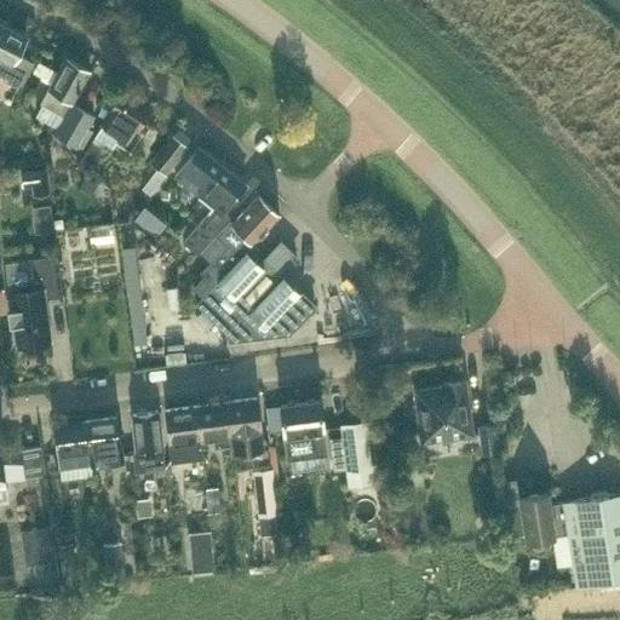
[(34,62),(18,53),(27,36),(0,22),(0,74),(22,86),(34,62)]
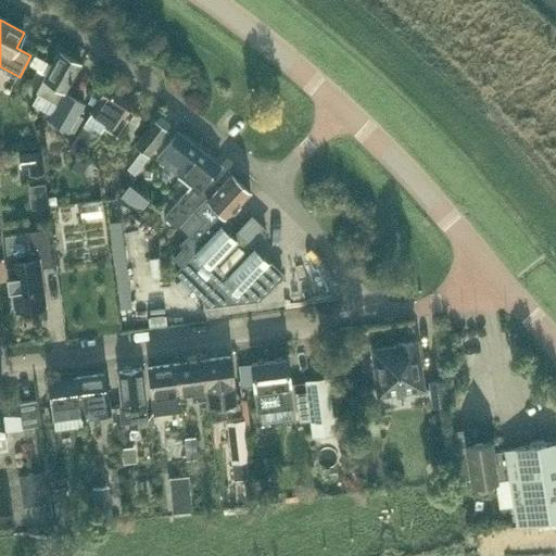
[(64,92),(80,64),(59,51),(42,79),(43,80),(36,93),(57,104),(48,119),(67,131),(84,103),(64,92)]
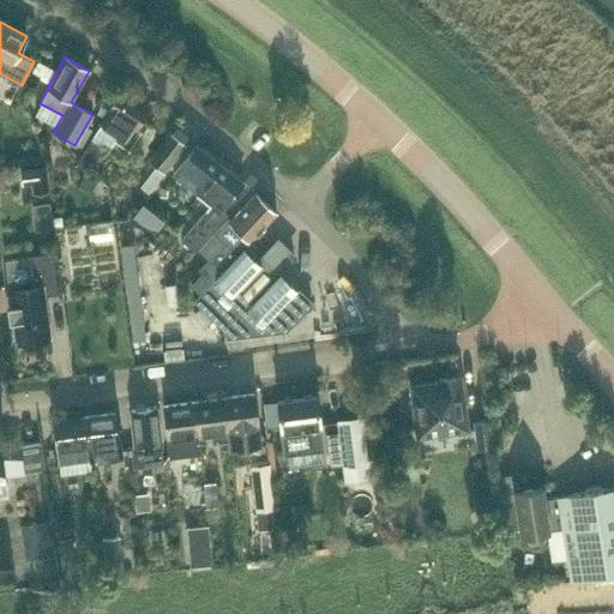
[(144,132),(143,132),(136,127),(148,108),(121,91),(108,112),(109,113),(77,164),(86,170),(104,140),(113,146),(116,140),(132,150),(144,132)]
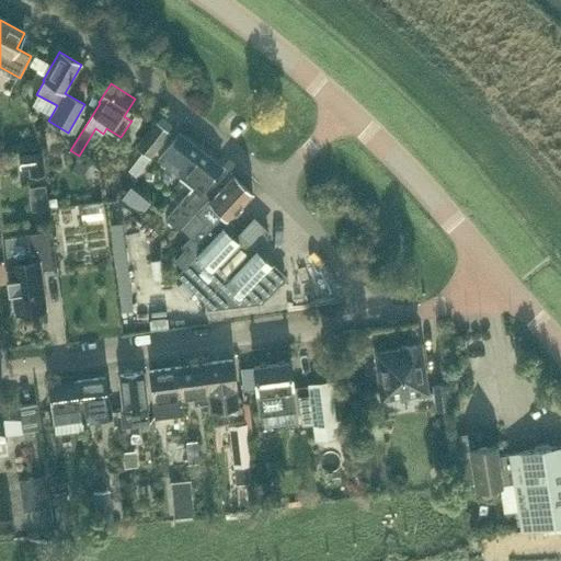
[(157,121),(136,148),(150,158),(171,133),(157,121)]
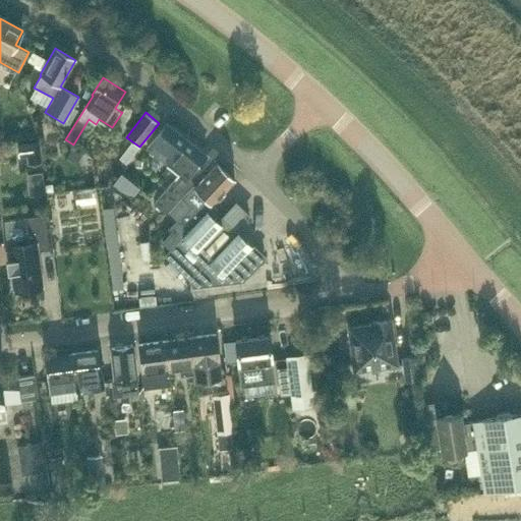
[(188,139),(168,122),(148,149),(168,165),(188,139)]
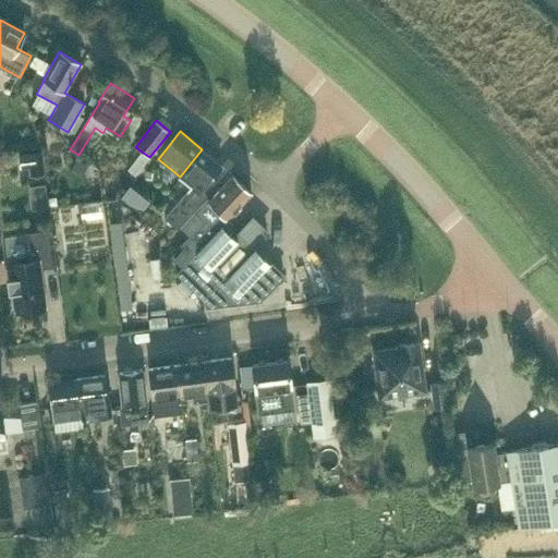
[(180,177),(201,192),(221,166),(202,149),(180,177)]
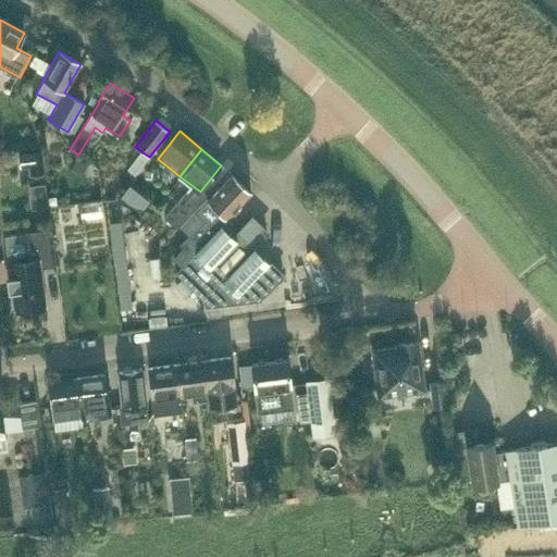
[(41,150),(19,153),(20,168),(28,166),(29,176),(45,174),(41,150)]
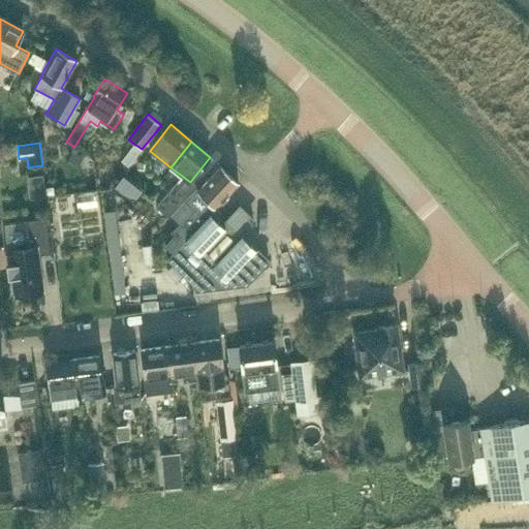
[(67,161),(78,166),(84,156),(72,150),(67,161)]
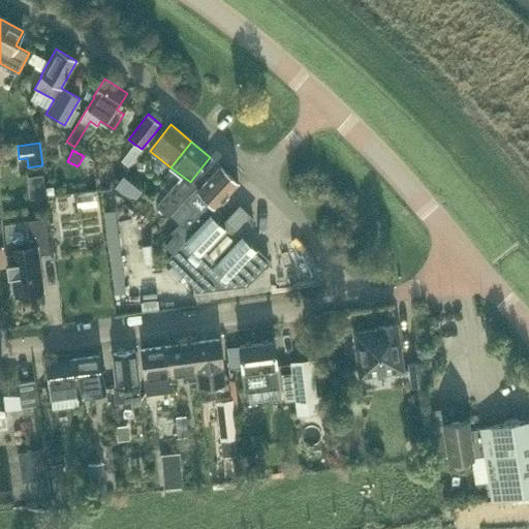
[(239,183),(220,166),(219,167),(198,190),(196,188),(172,214),(181,223),(173,232),(176,236),(165,246),(174,253),(166,259),(172,263),(194,285),(204,275),(218,288),(226,280),(234,287),(246,286),(269,261),(225,220),(221,224),(214,218),(220,211),(216,208),(239,183)]
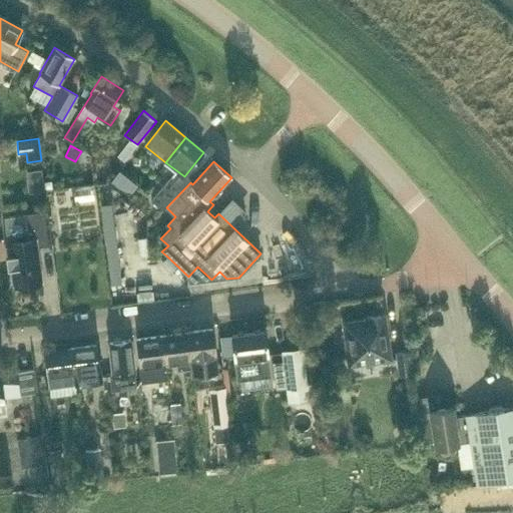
[(136,185),(118,171),(110,181),(128,195),(136,185)]
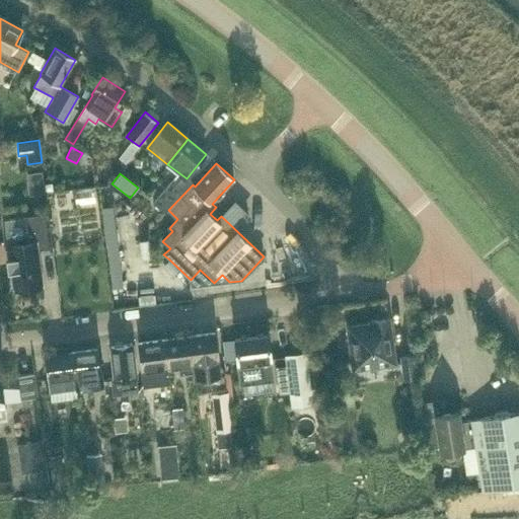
[(187,188),(182,184),(175,177),(154,202),(165,212),(187,188)]
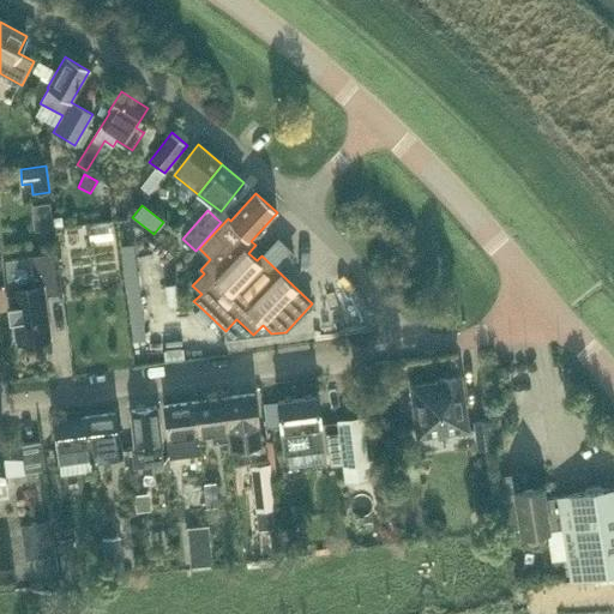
[(61,217),(53,218),(53,227),(62,226),(61,217)]
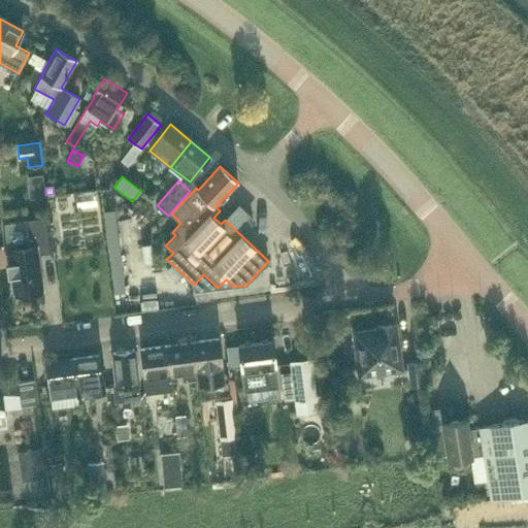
[(38,254),(53,253),(48,219),(5,225),(8,250),(14,294),(43,291),(38,254)]
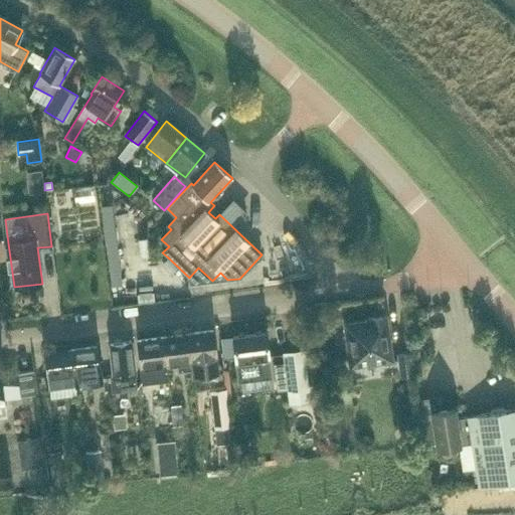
[(308,220),(315,237),(324,233),(317,216),(308,220)]
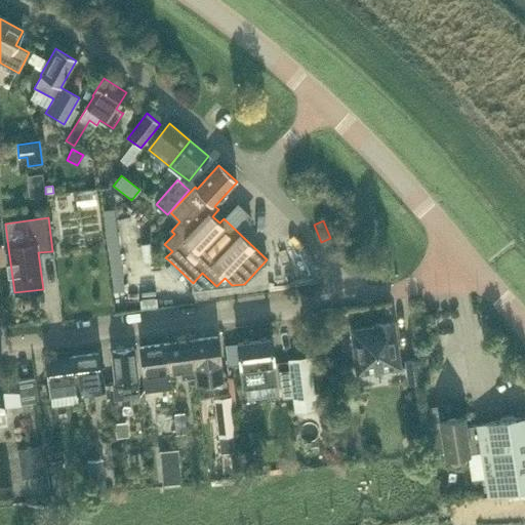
[(0,260),(0,282),(10,282),(9,260),(0,260)]
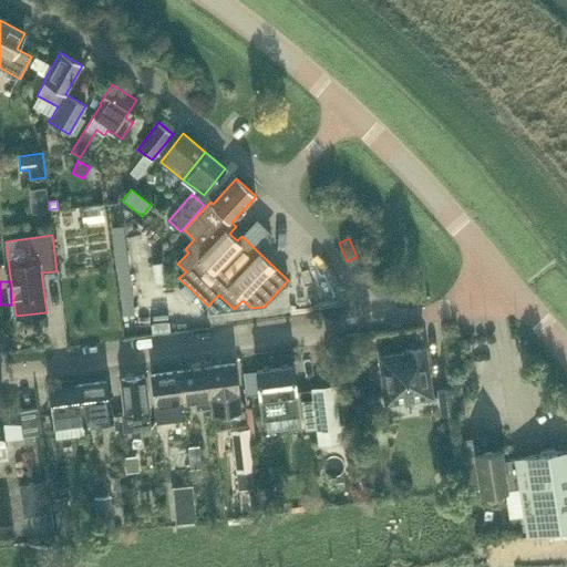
[(241,366),(257,363),(256,347),(239,348),(241,366)]
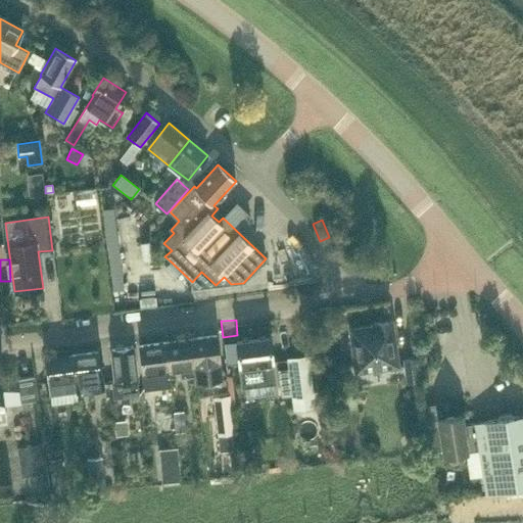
[(349,330),(355,373),(398,367),(392,321),(373,324),(374,326),(349,330)]
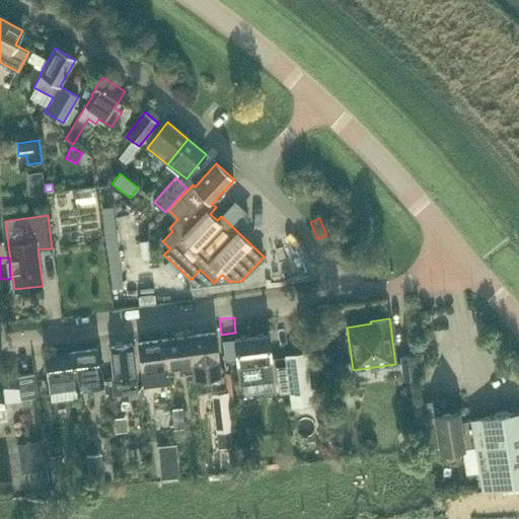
[(305,324),(299,325),(302,353),(307,353),(308,353),(305,324)]
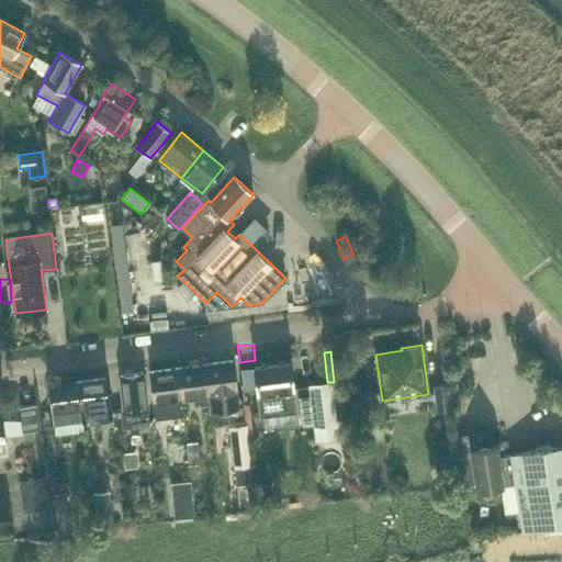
[(210,403),(211,403),(212,411),(223,409),(225,422),(242,419),(233,360),(205,364),(210,403)]
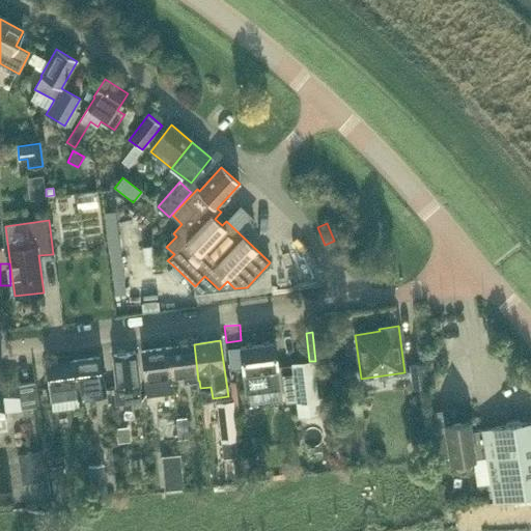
[(274,342),(241,347),(247,395),(281,390),(274,342)]
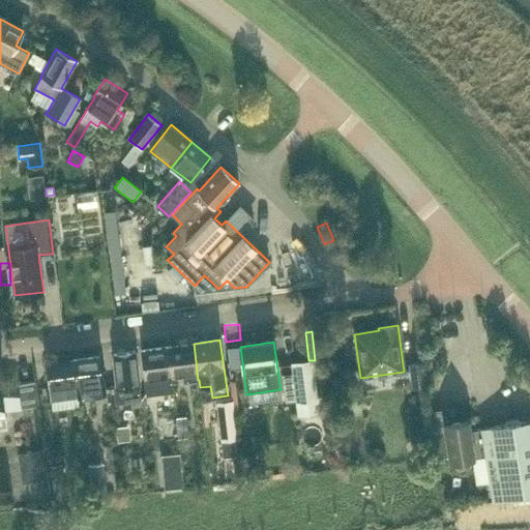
[(186,382),(198,380),(194,344),(168,347),(171,375),(173,374),(185,373),(186,382)]
